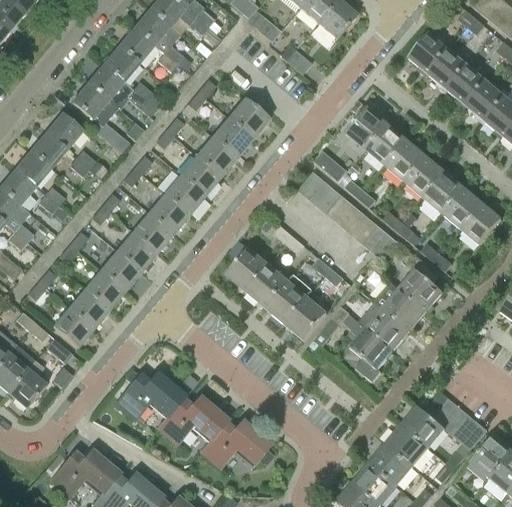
[(0,0),(0,22),(9,30),(25,12),(10,0),(0,0)]
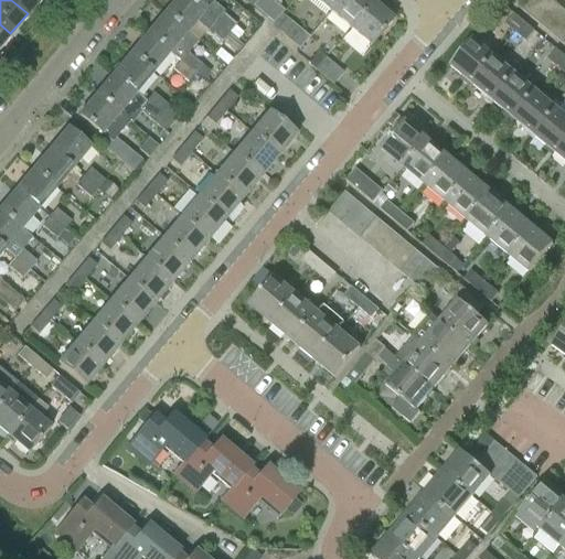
[(11,0),(28,13),(39,0),(11,0)]
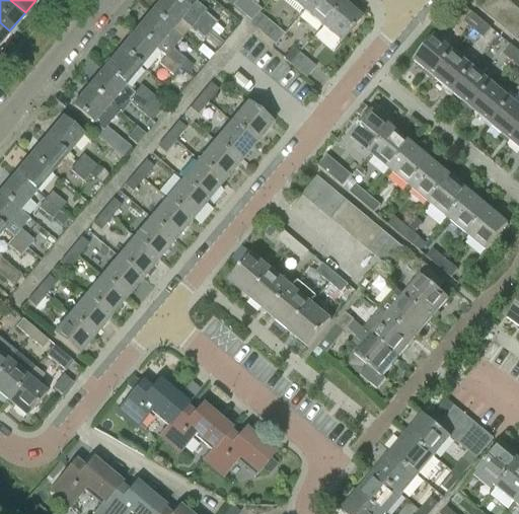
[(203,34),(210,26),(177,0),(158,0),(151,9),(171,26),(172,26),(180,16),(191,24),(203,34)]
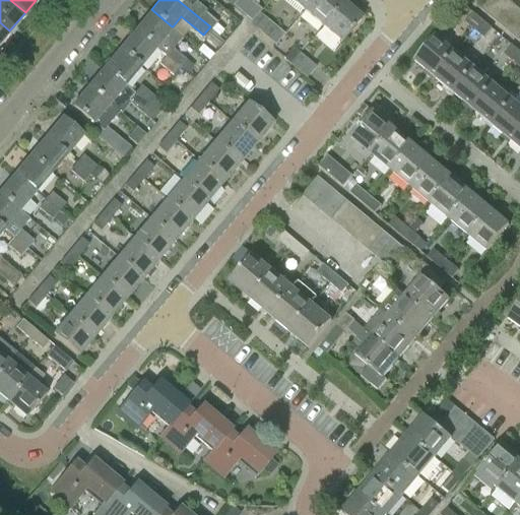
[(178,0),(210,26),(216,18),(204,8),(205,7),(196,0),(178,0)]
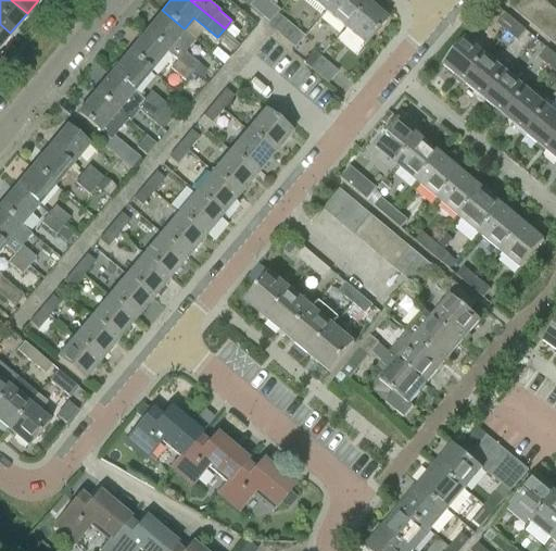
[(268,20),(276,10),(278,7),(270,0),(250,0),(248,2),(267,19),(267,20),(268,20)]
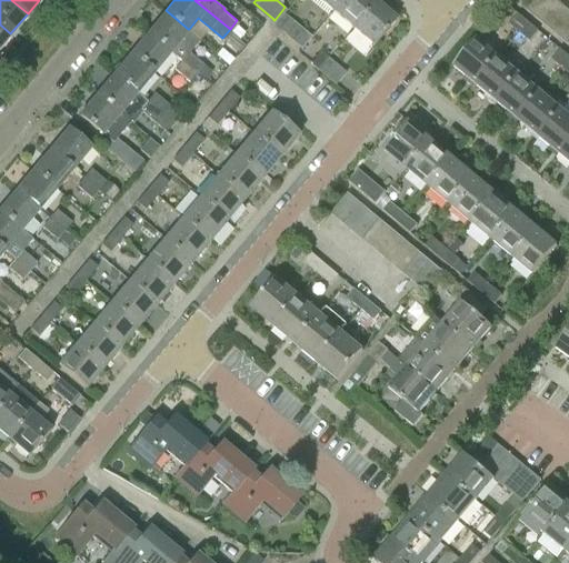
[(320,0),(331,9),(338,0),(320,0)]
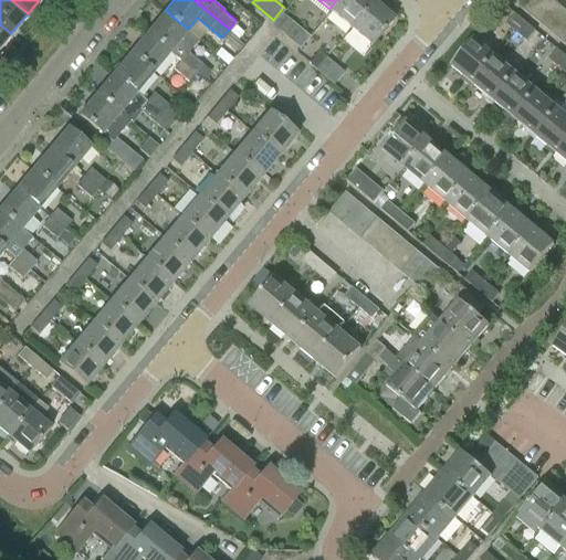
[(349,25),(370,0),(336,0),(329,9),(349,25)]
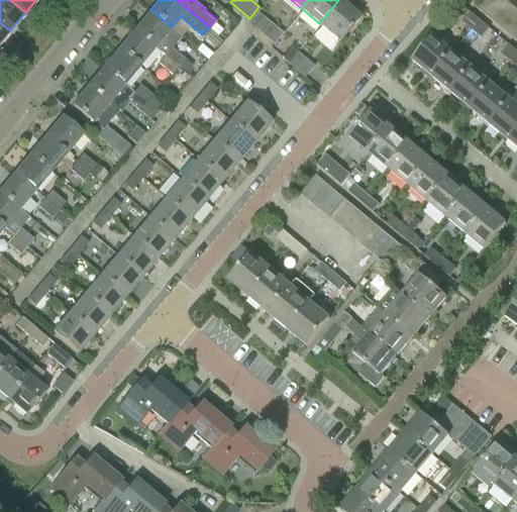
[(338,0),(319,23),(338,39),(358,15),(340,0),(338,0)]
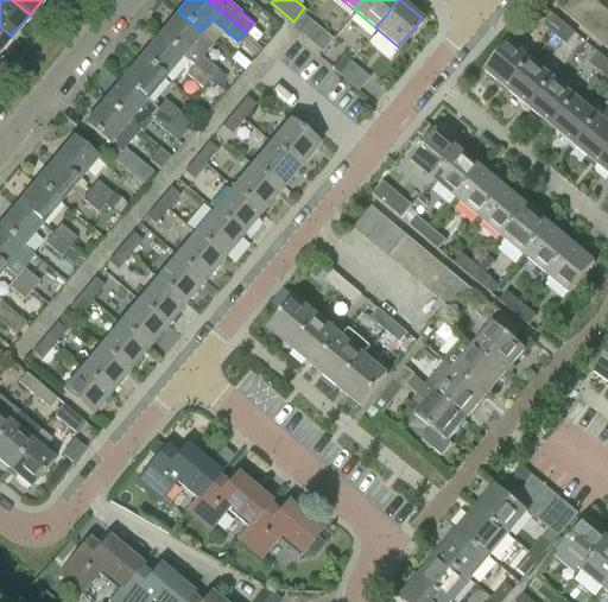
[(575,14),(587,0),(568,0),(564,5),(575,14)]
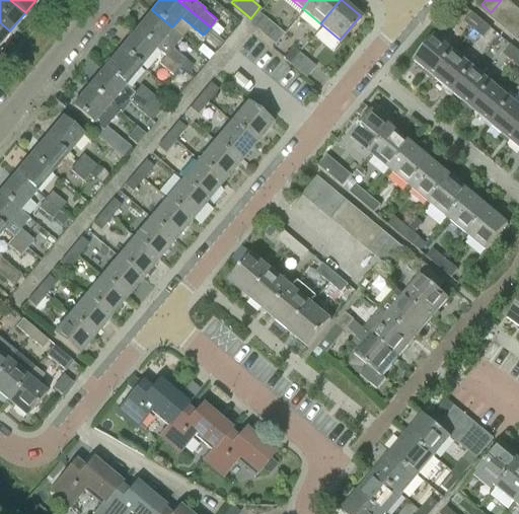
[(501,0),(491,12),(500,19),(516,2),(513,0),(501,0)]
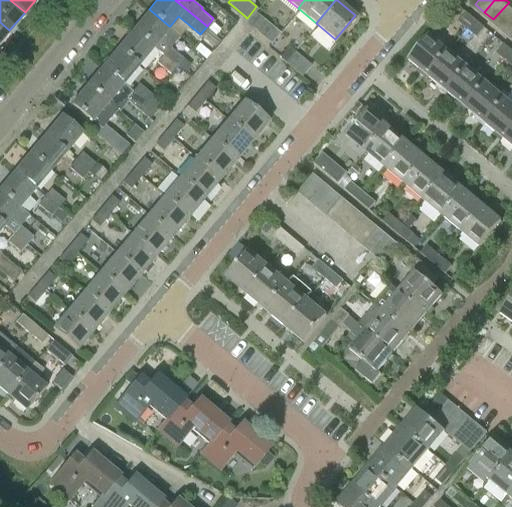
[(511,4),(509,2),(493,19),(502,27),(511,14),(511,4)]
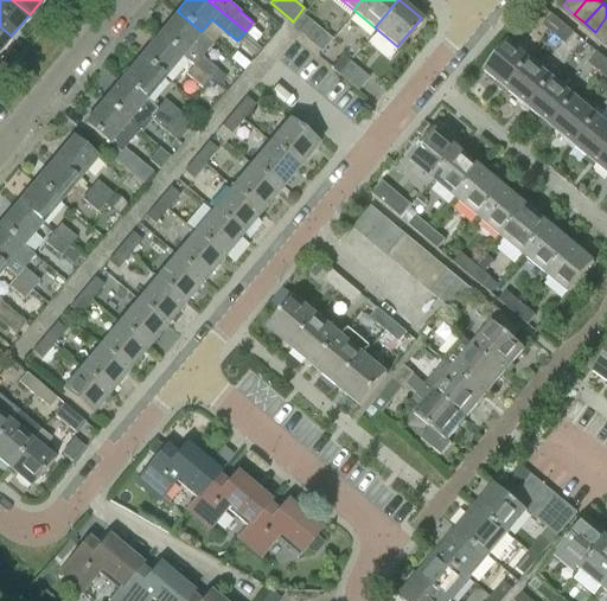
[(554,30),(563,19),(553,10),(543,20),(554,30)]
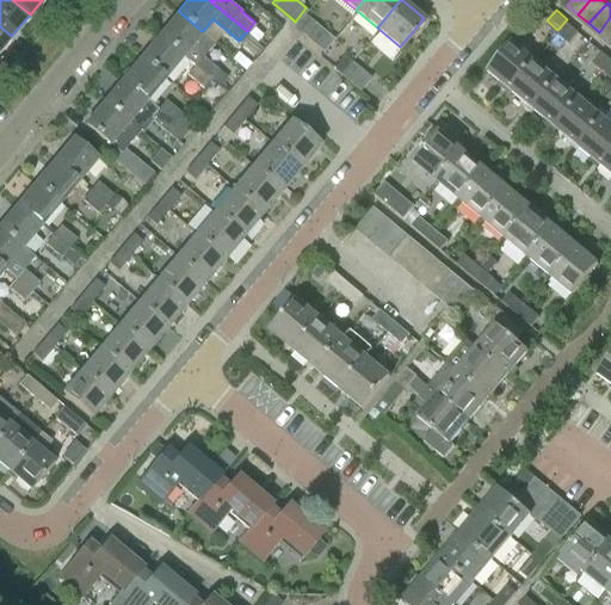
[(202,31),(178,11),(159,34),(183,54),(184,53),(202,31)]
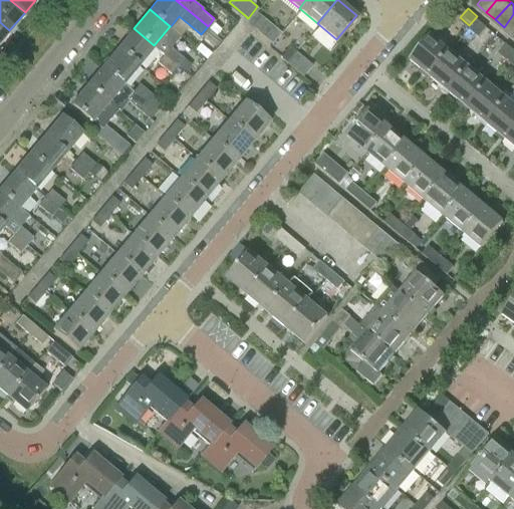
[(255,9),(248,18),(247,18),(245,20),(271,41),(280,30),(264,17),(255,9)]
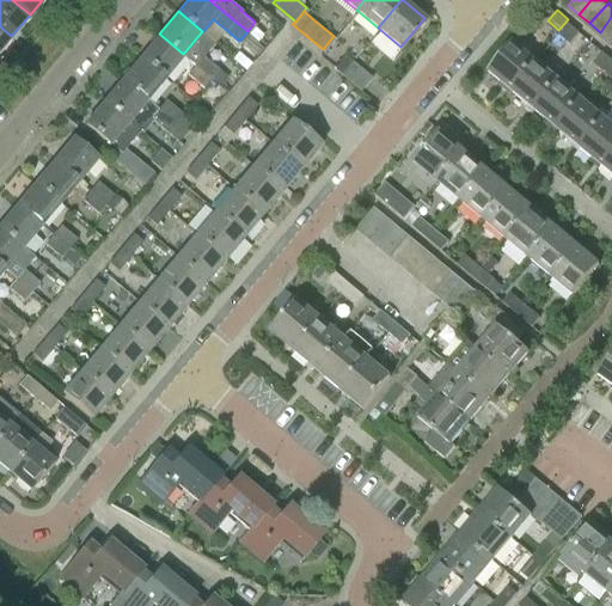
[(611,17),(600,32),(611,42),(611,40),(611,17)]
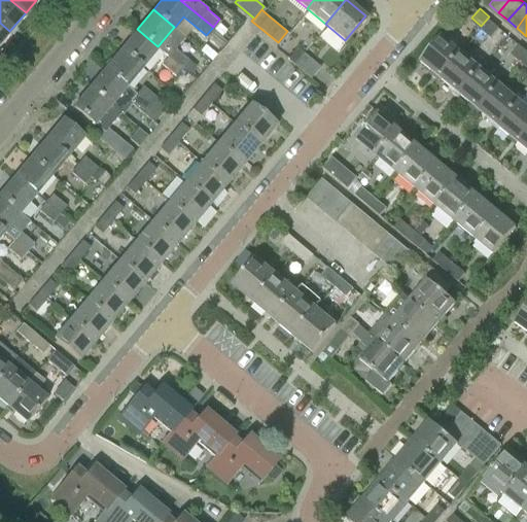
[(489,16),(481,26),(491,34),(499,24),(489,16)]
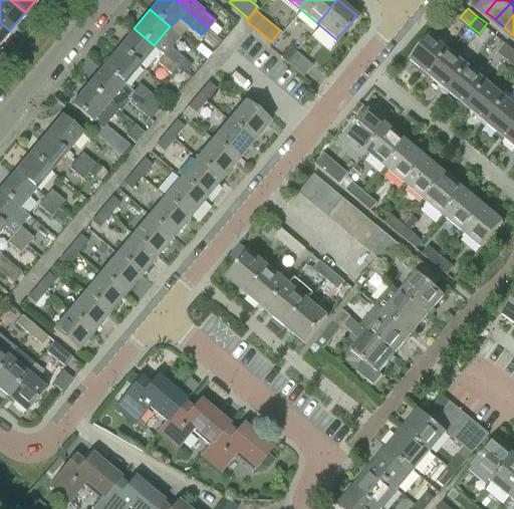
[(0,41),(9,30),(0,22),(0,41)]
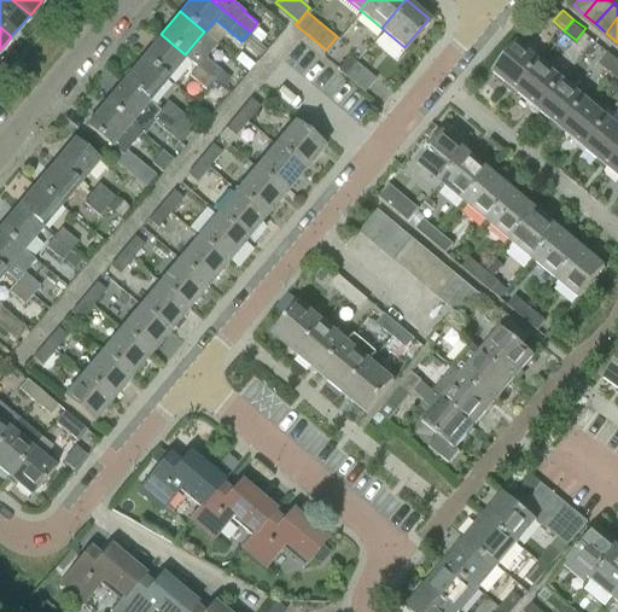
[(186,53),(197,63),(204,53),(205,54),(216,41),(205,31),(204,31),(186,53)]
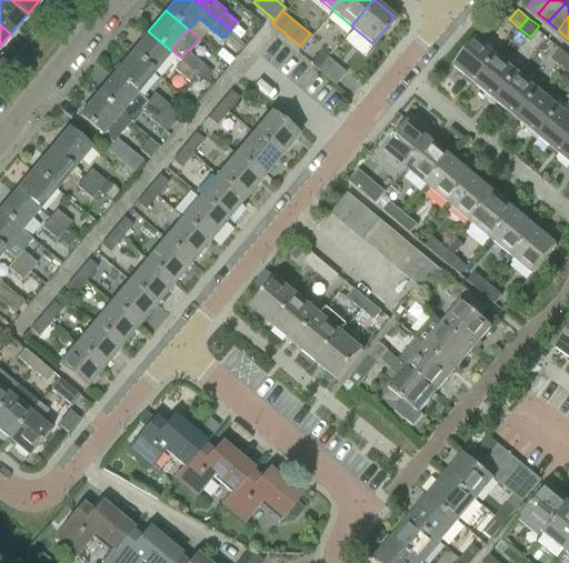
[(130,51),(153,70),(170,50),(148,31),(130,51)]
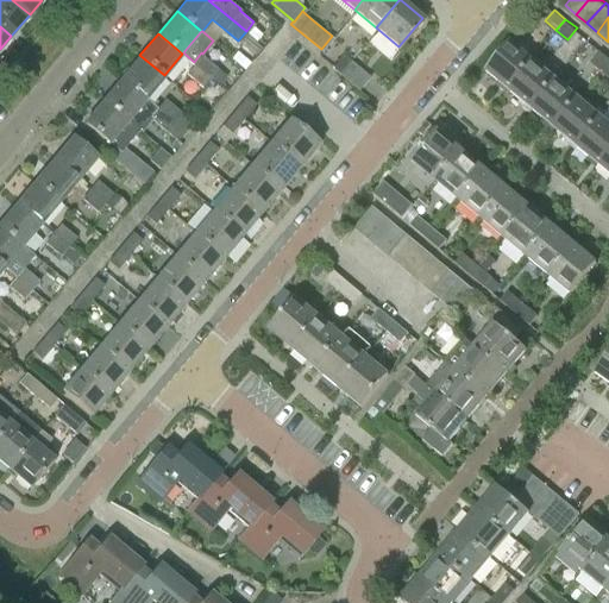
[(508,87),(534,56),(510,36),(484,67),(508,87)]
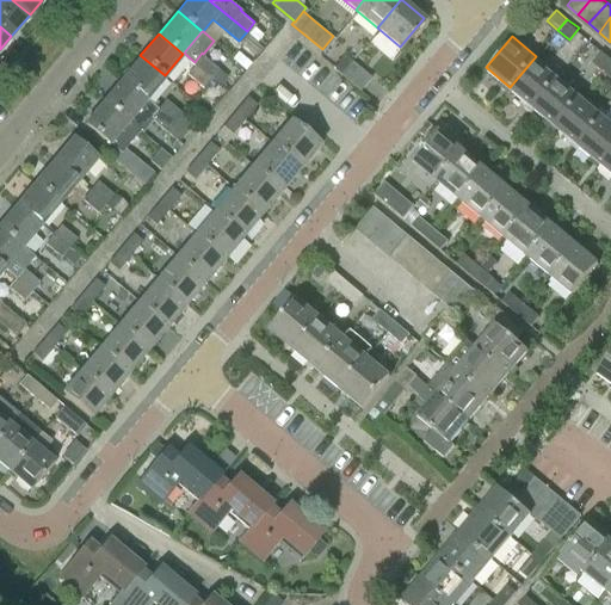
[(604,68),(610,57),(610,55),(600,48),(592,59),(604,68)]
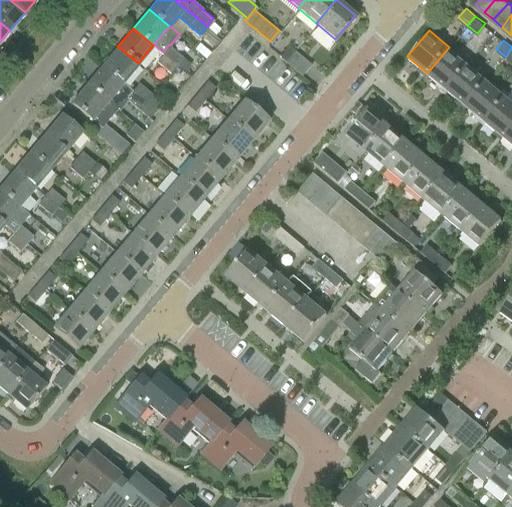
[(285,59),(294,49),(288,43),(278,54),(285,59)]
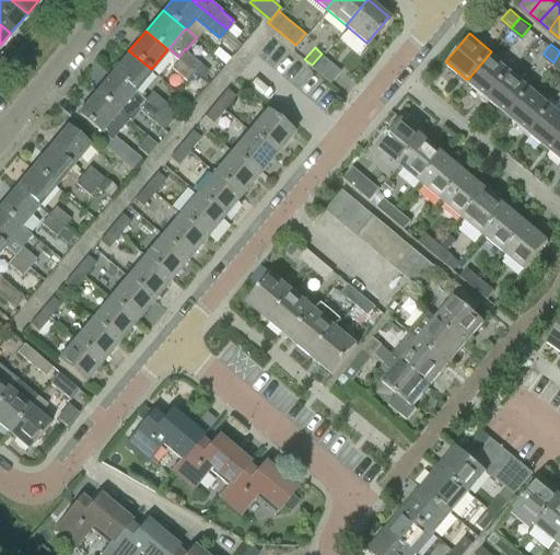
[(185,48),(178,57),(171,66),(185,78),(193,68),(201,74),(207,67),(186,49),(185,48)]
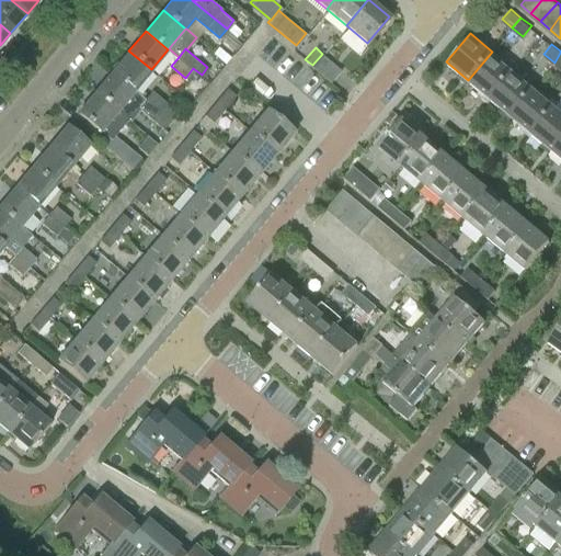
[(112,70),(135,89),(151,69),(128,50),(112,70)]
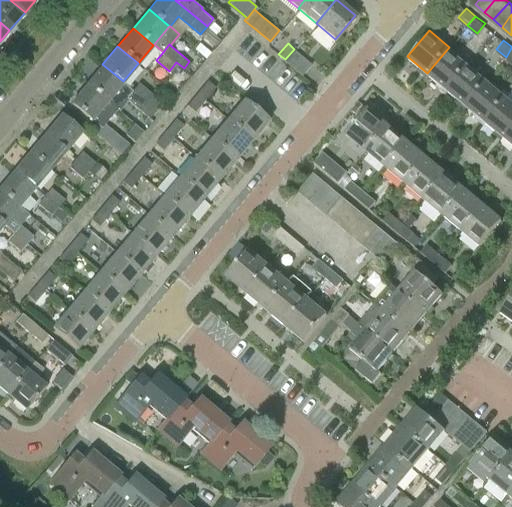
[(449,47),(427,73),(446,89),(468,63),(449,47)]
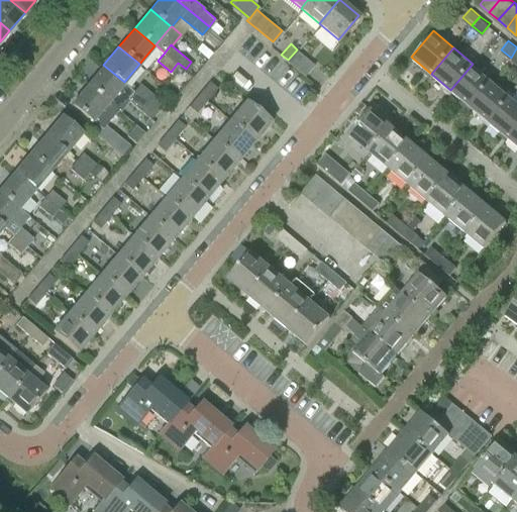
[(297,49),(288,60),(304,74),(313,63),(297,49)]
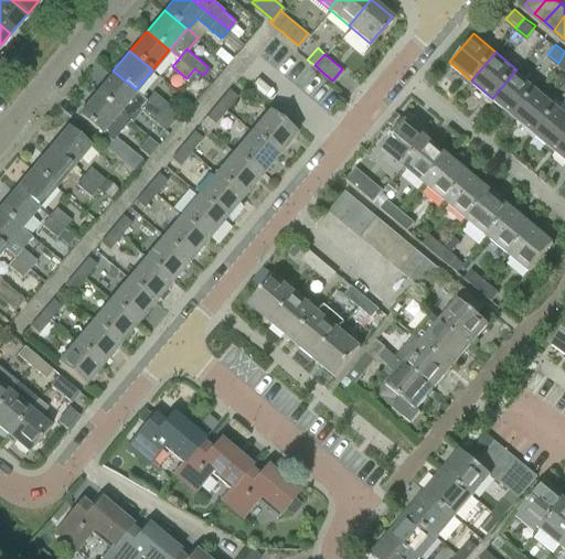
[(516,70),(492,98),(513,116),(537,87),(516,70)]
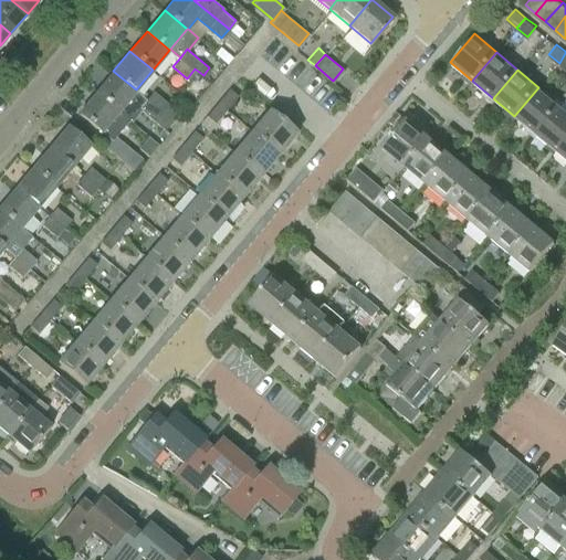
[(96,91),(118,109),(136,90),(113,71),(96,91)]
